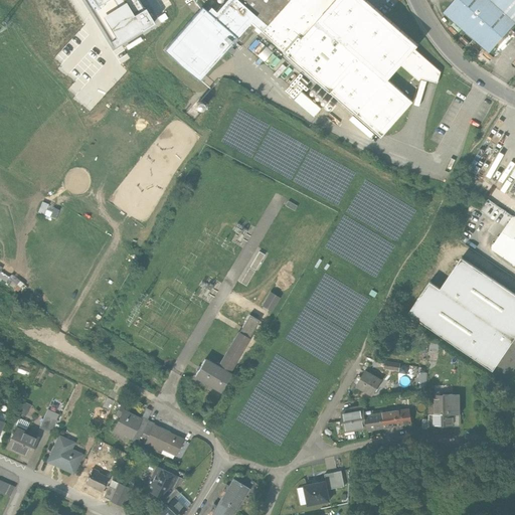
[(209,0),(166,50),(201,80),(253,22),(383,137),(413,103),(389,81),(403,66),(416,51),(419,48),(385,17),(365,0),(209,0)]
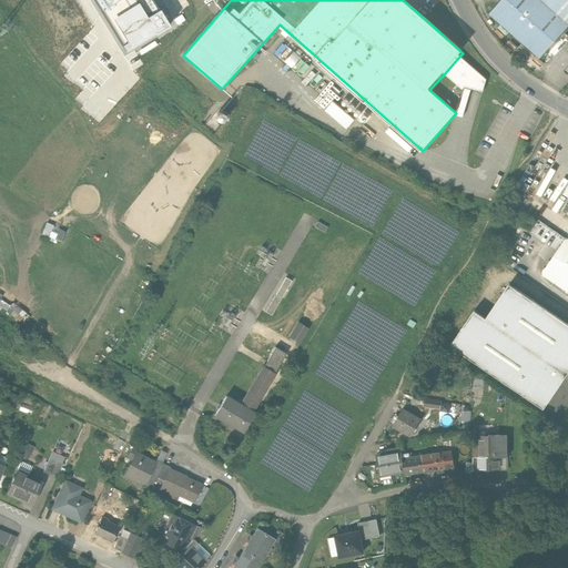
[(567,27),(567,0),(503,0),(489,17),(539,60),(567,27)]
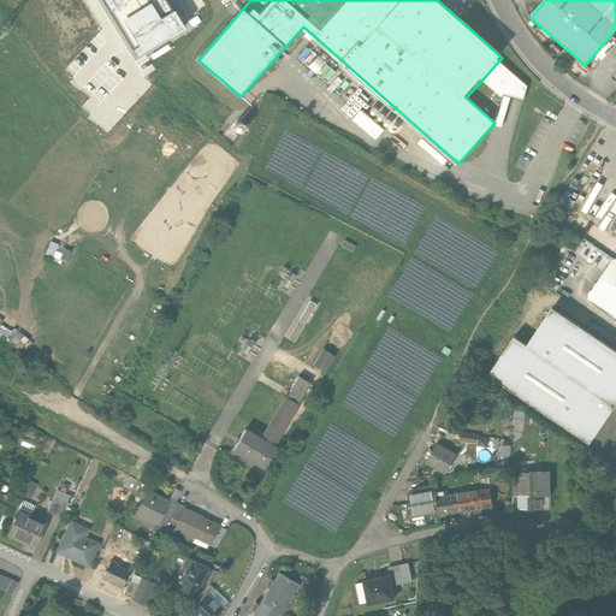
[(319,55),(309,65),(318,72),(326,61),(319,55)]
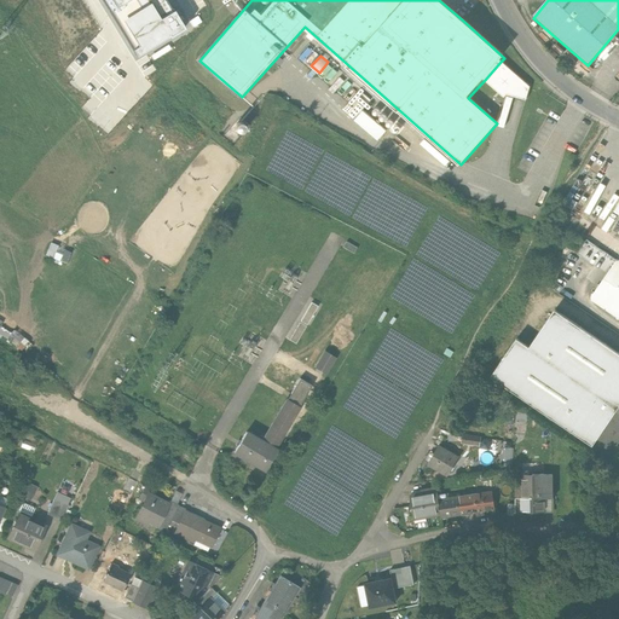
[(530,86),(501,62),(485,80),(501,96),(525,102),(528,91),(530,86)]
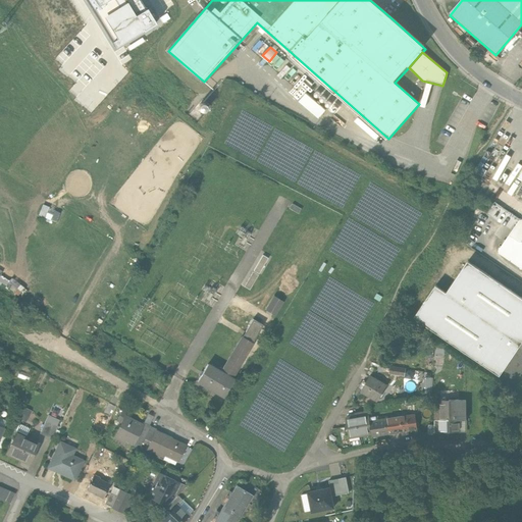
[(318,118),(327,109),(308,91),(311,87),(302,77),(290,91),(318,118)]
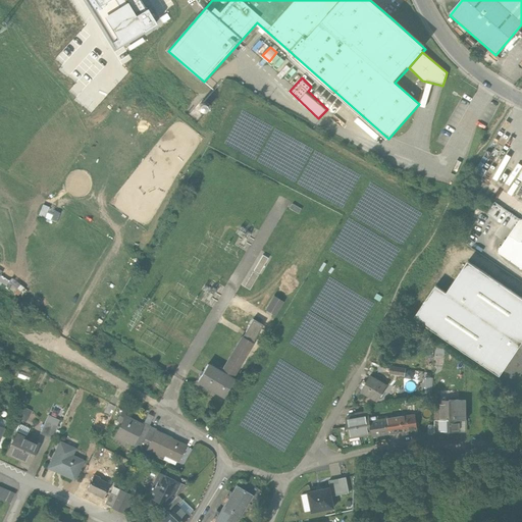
[(521,175),(509,167),(497,187),(521,203),(521,175)]
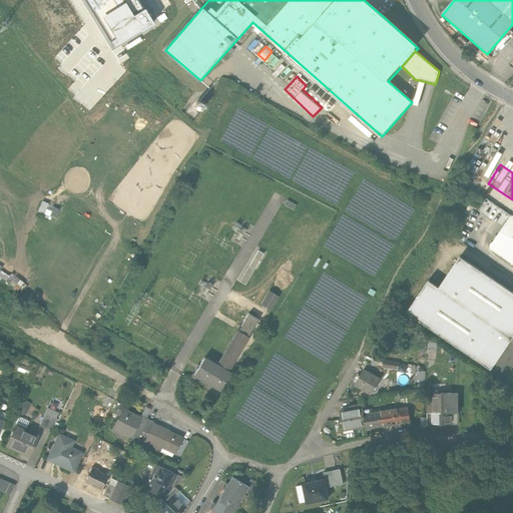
[(299,205),(291,201),(288,207),(296,211),(299,205)]
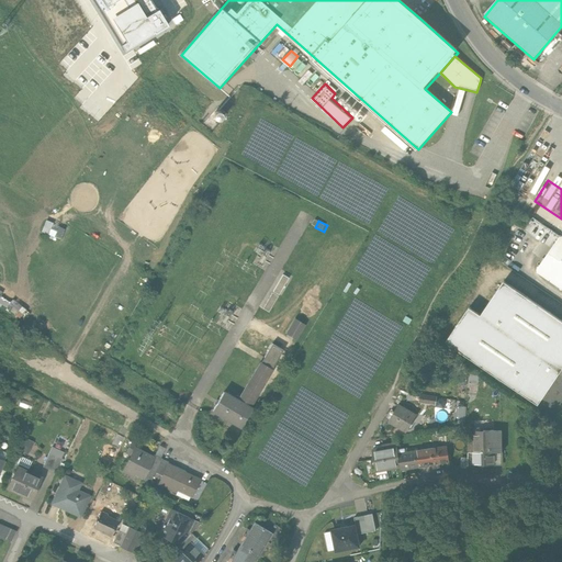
[(561,236),(537,272),(561,290),(561,236)]
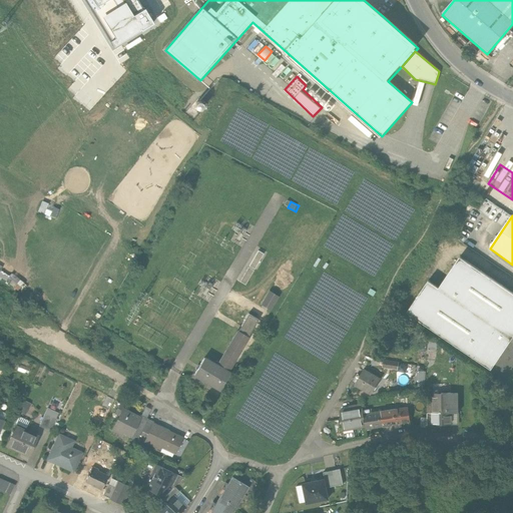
[(512,336),(512,295),(460,261),(440,291),(429,283),(409,314),(492,369),(512,336)]
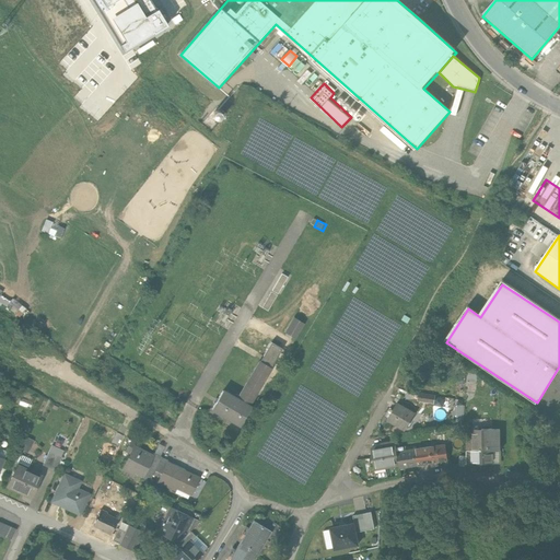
[(269,292),(259,308),(269,315),(279,298),(269,292)]
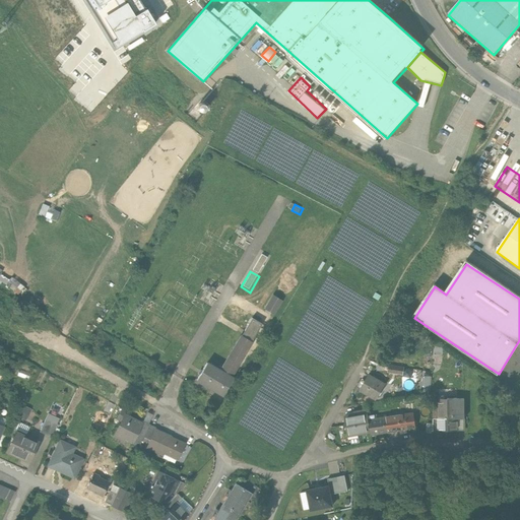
[(285,302),(272,294),(264,309),(276,317),(285,302)]
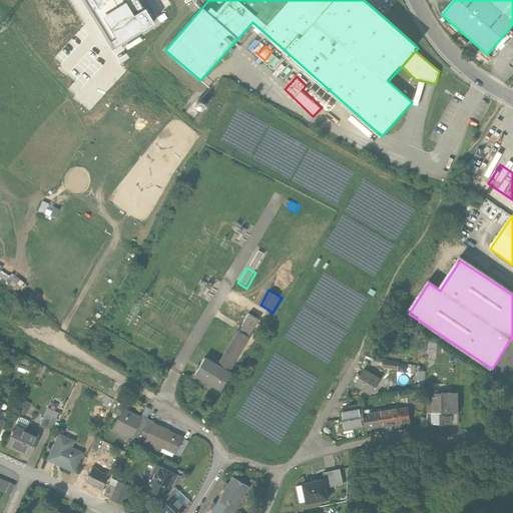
[(237,309),(231,320),(238,324),(244,313),(237,309)]
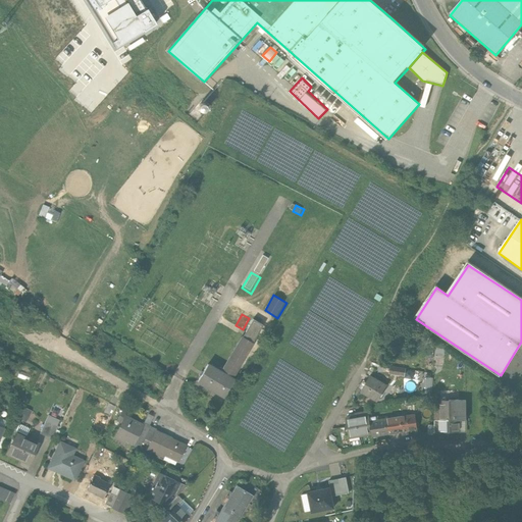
[(267,330),(252,321),(221,372),(238,381),(267,330)]
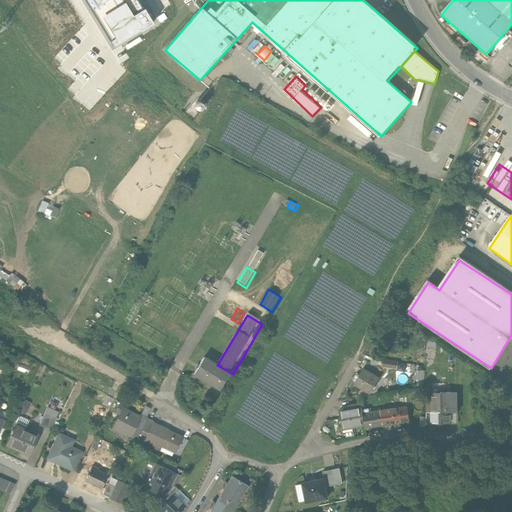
[(217,365),(204,357),(194,374),(223,391),(233,374),(217,365)]
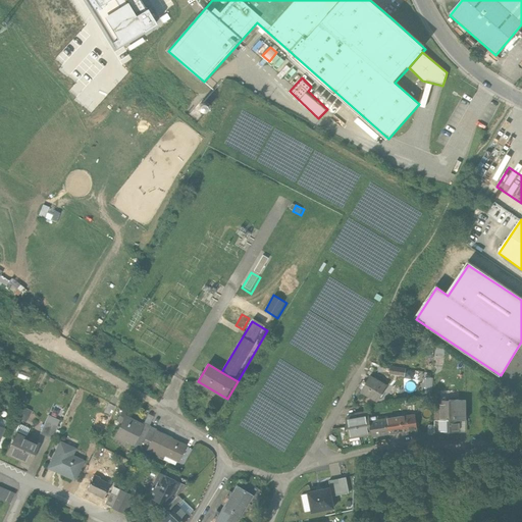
[(417,372),(389,368),(387,380),(415,384),(417,372)]
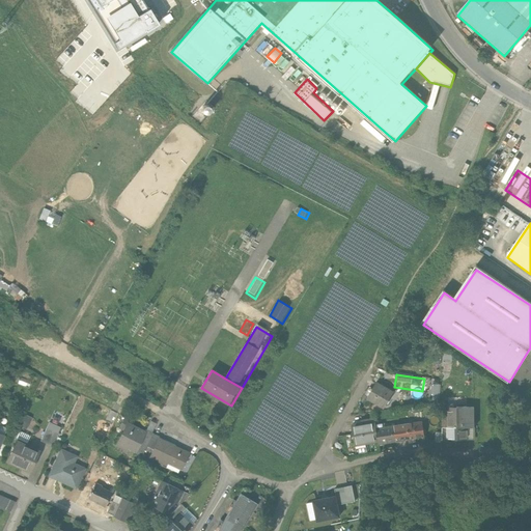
[(393,395),(374,385),(367,397),(386,408),(393,395)]
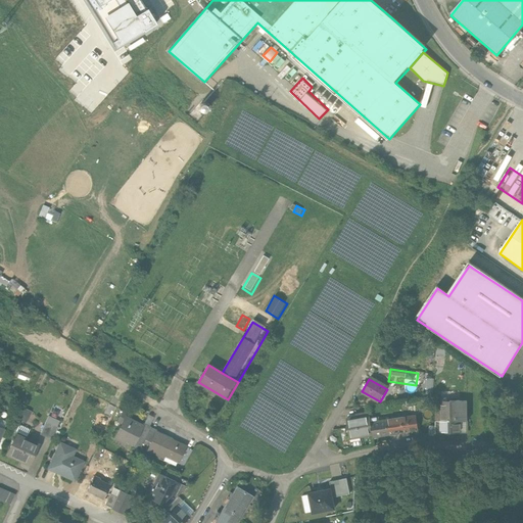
[(468,402),(439,402),(440,434),(464,434),(464,421),(468,421),(468,402)]
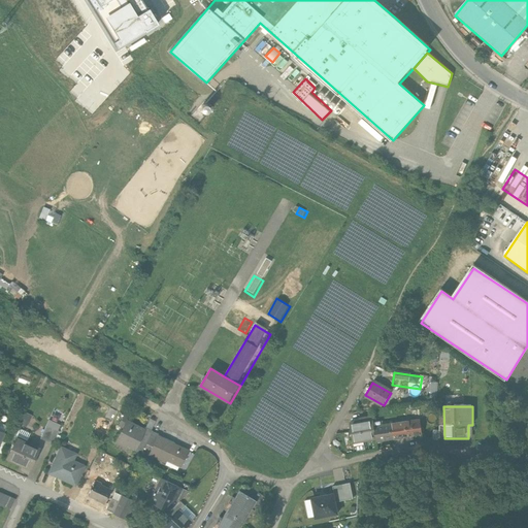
[(30,416),(23,413),(18,424),(25,427),(30,416)]
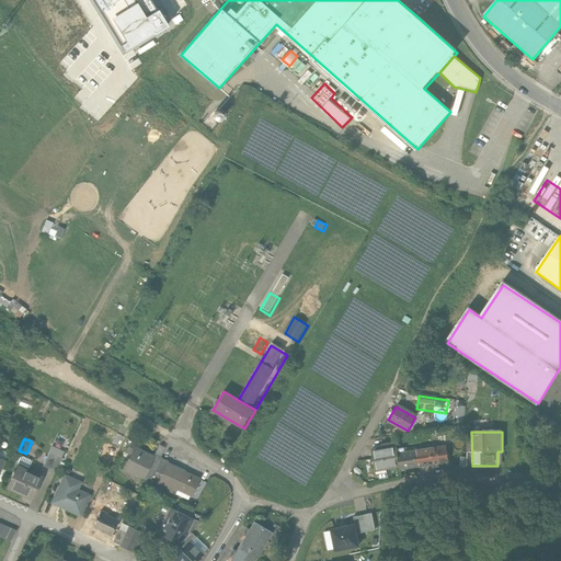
[(155,458),(134,447),(122,469),(136,477),(138,473),(145,477),(145,476),(155,458)]
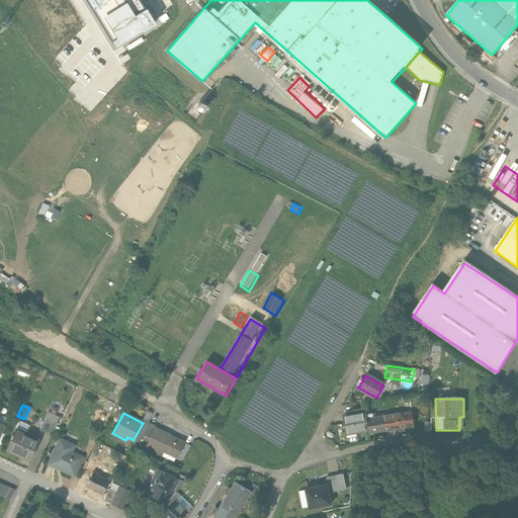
[(385,416),(387,431),(411,428),(410,413),(385,416)]
